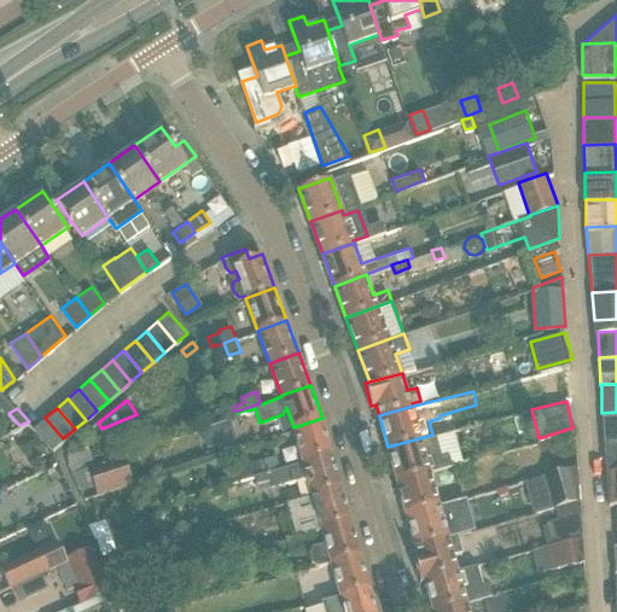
[(616,412),(601,413),(601,430),(616,429),(616,412)]
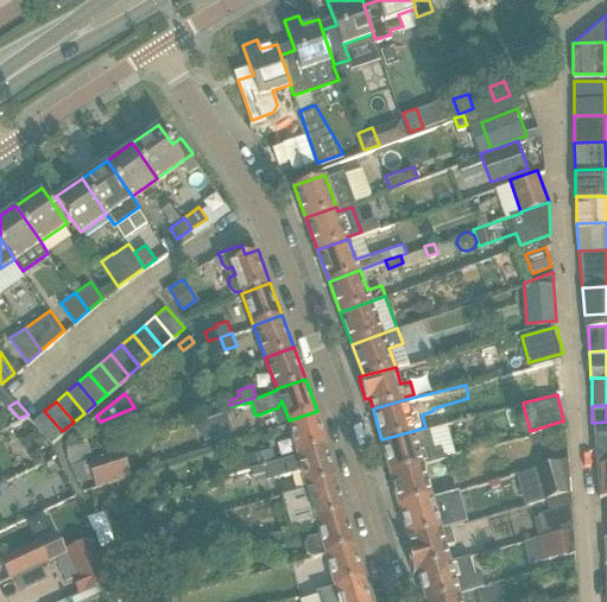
[(62,431),(44,411),(33,420),(51,441),(62,431)]
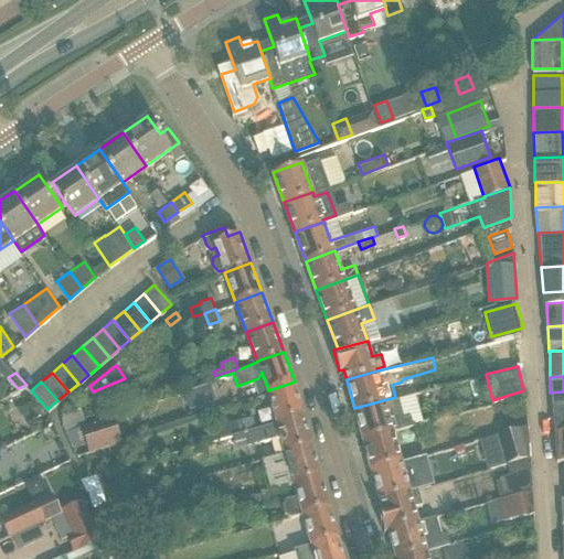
[(295,382),(268,390),(276,419),(304,412),(295,382)]
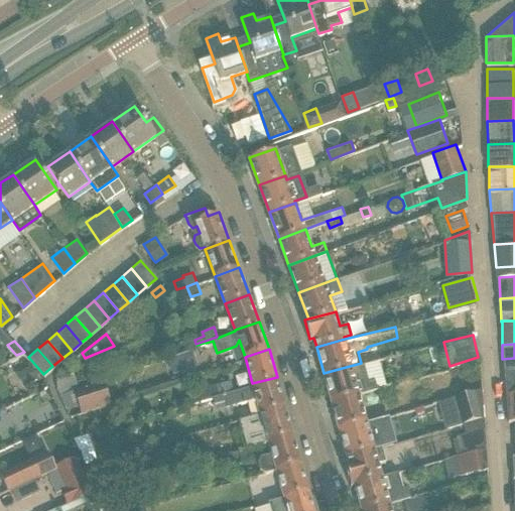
[(361,363),(324,373),(332,401),(358,393),(378,387),(377,386),(387,383),(380,359),(361,364),(361,363)]
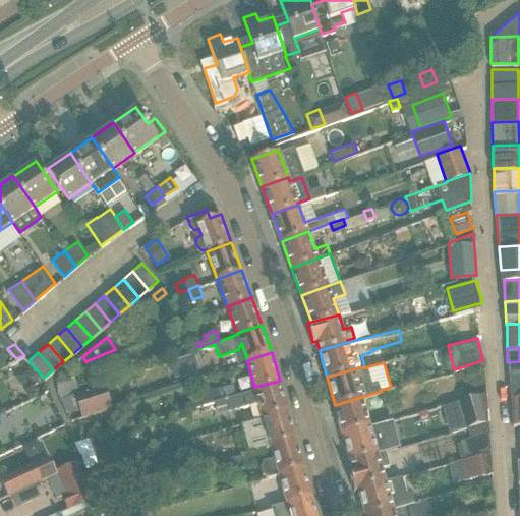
[(75,392),(80,391),(75,374),(57,381),(58,390),(60,397),(75,392)]
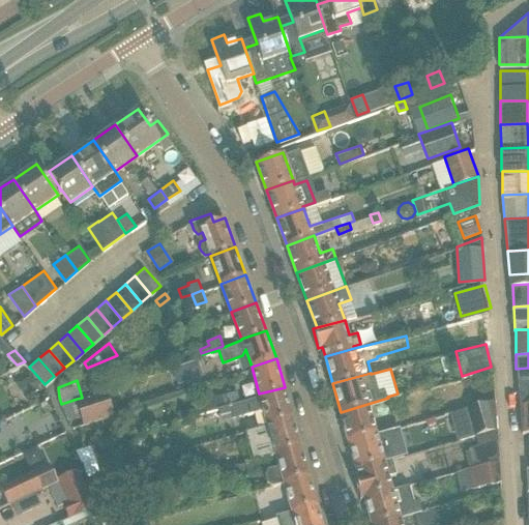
[(240,400),(218,406),(221,412),(231,409),(233,414),(233,415),(243,413),(263,407),(267,423),(293,416),(285,387),(259,394),(240,400)]
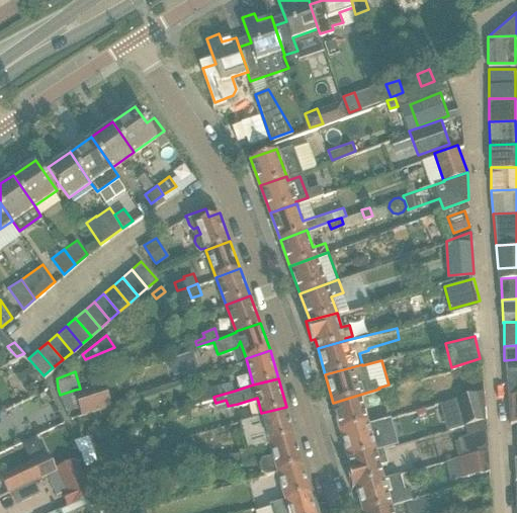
[(516,378),(508,378),(509,393),(516,393),(516,378)]
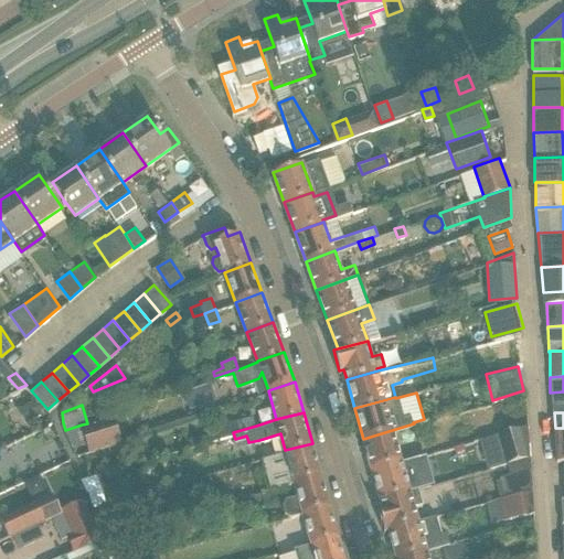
[(220,436),(256,426),(253,414),(216,425),(220,436)]
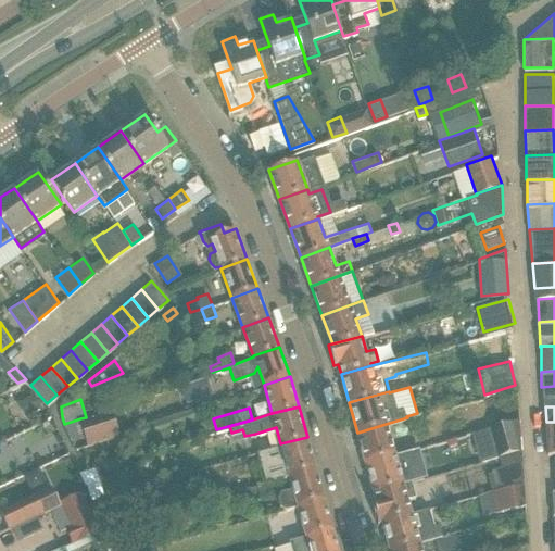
[(111,409),(86,417),(80,418),(88,442),(120,431),(111,409)]
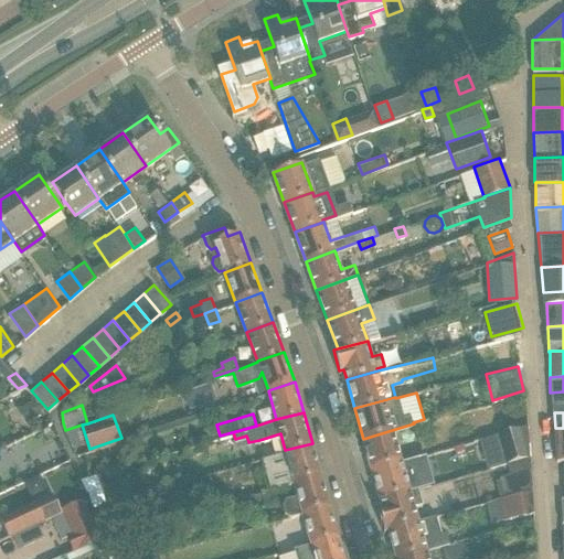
[(529,443),(528,423),(499,431),(504,450),(529,443)]
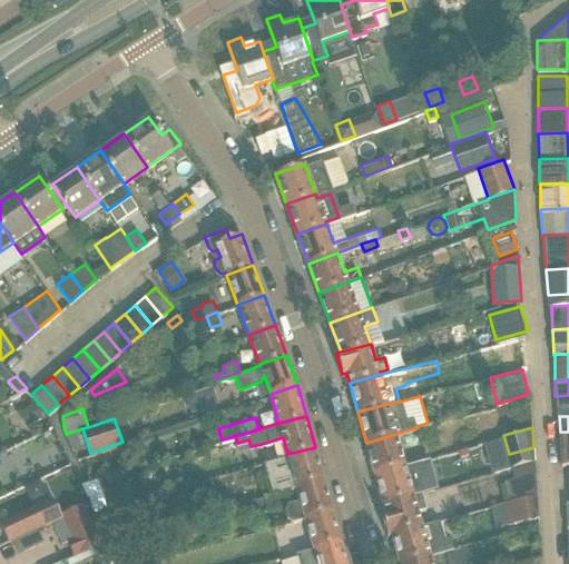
[(219,433),(190,442),(193,448),(222,439),(219,433)]
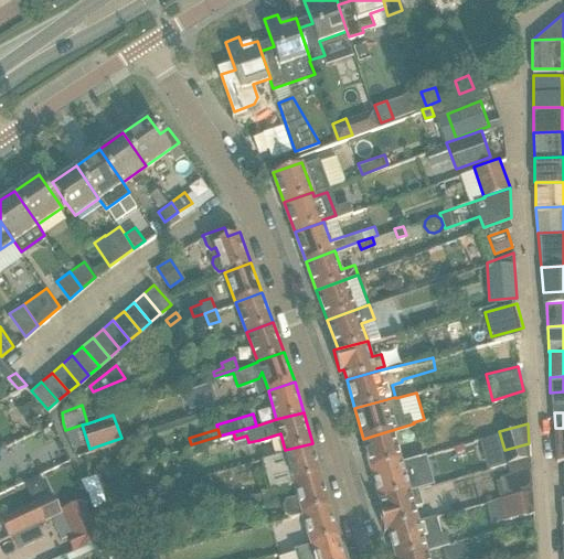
[(401,461),(392,430),(363,439),(371,468),(401,461)]
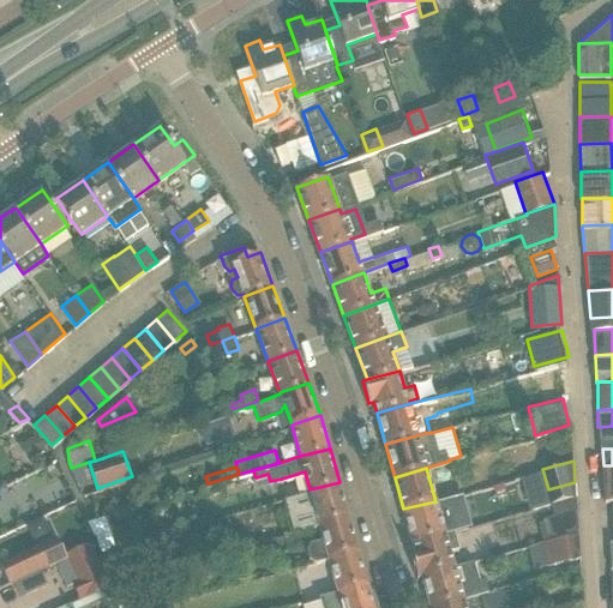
[(310,489),(284,497),(294,530),(296,529),(319,523),(348,515),(340,482),(310,489)]
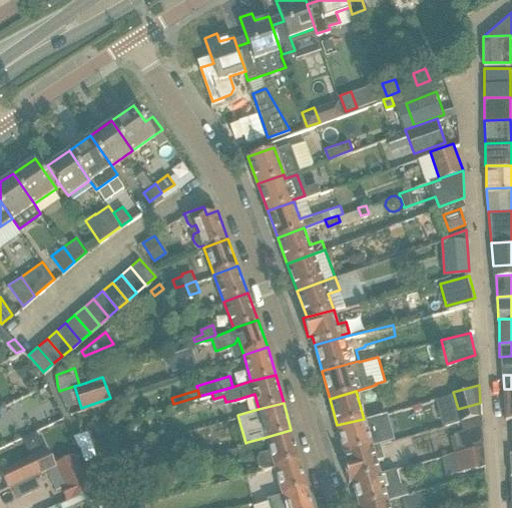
[(364,419),(337,425),(345,453),(372,445),(364,419)]
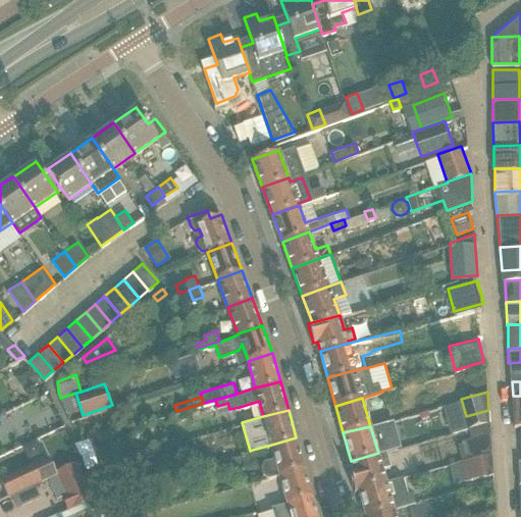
[(490,431),(471,436),(466,438),(471,455),(491,449),(490,431)]
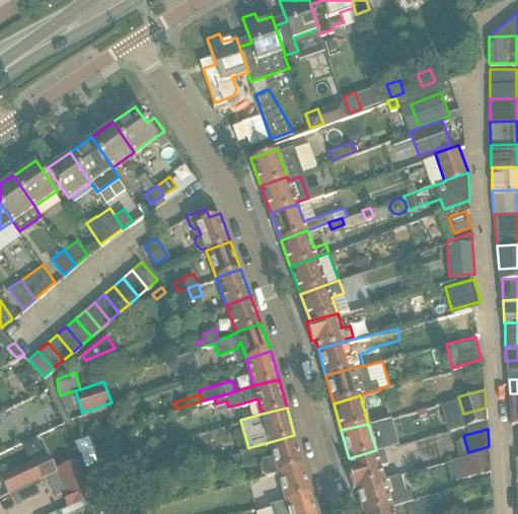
[(270,442),(273,455),(263,458),(263,459),(260,463),(262,470),(266,472),(266,473),(278,470),(302,463),(294,435),(270,442)]
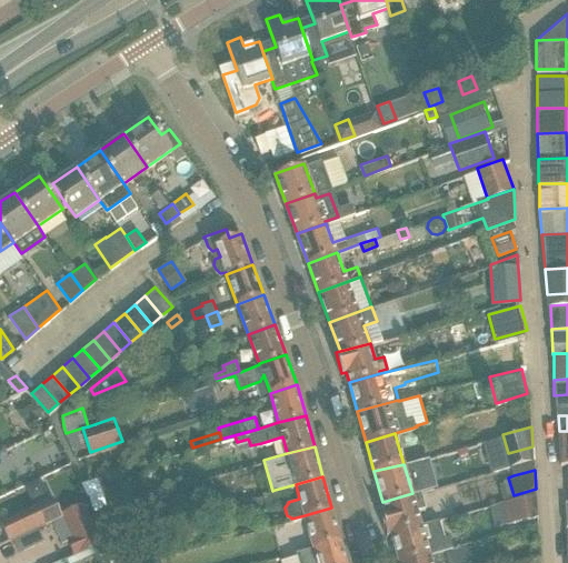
[(536,489),(514,495),(515,498),(502,500),(507,521),(538,514),(536,489)]
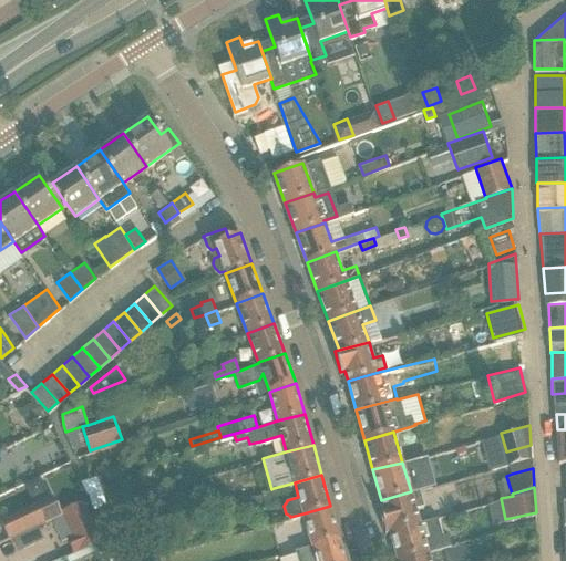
[(278,501),(274,488),(240,498),(244,511),(278,501)]
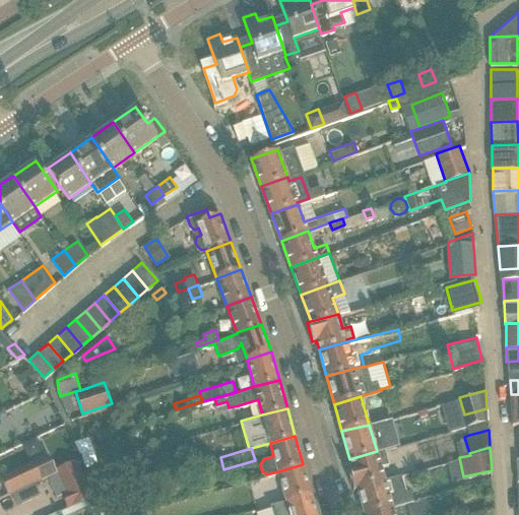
[(377,451),(349,459),(351,467),(348,468),(353,488),(384,478),(380,465),(389,463),(385,449),(377,451)]
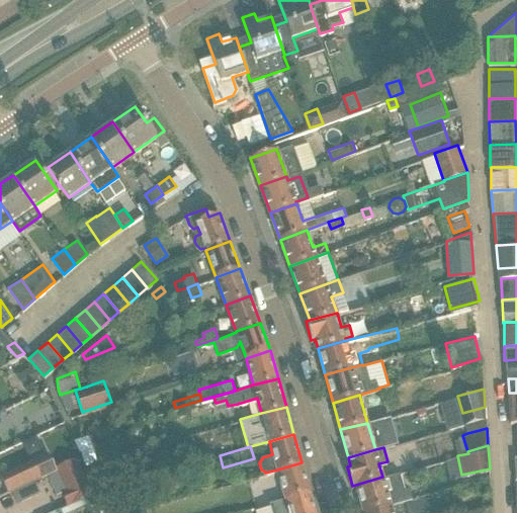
[(11,489),(20,484),(25,482),(55,468),(49,453),(2,475),(9,490),(11,489)]
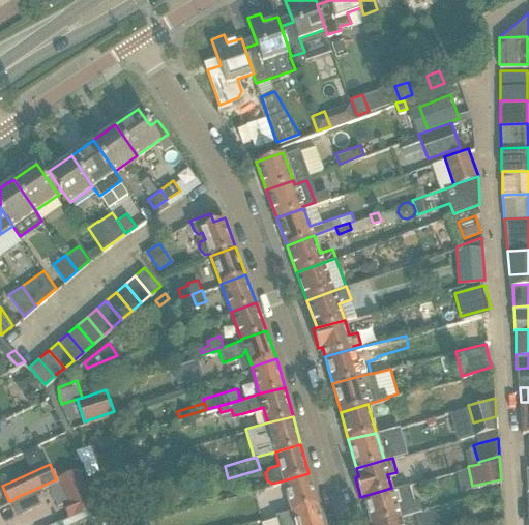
[(79,467),(57,476),(67,500),(63,502),(68,515),(93,504),(79,467)]
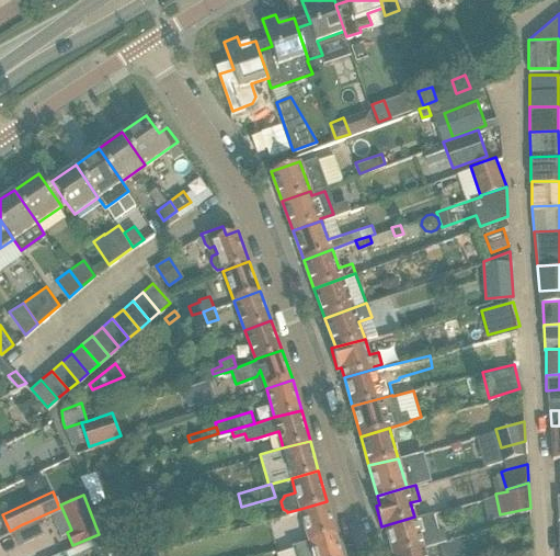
[(327,501),(300,509),(308,540),(335,532),(327,501)]
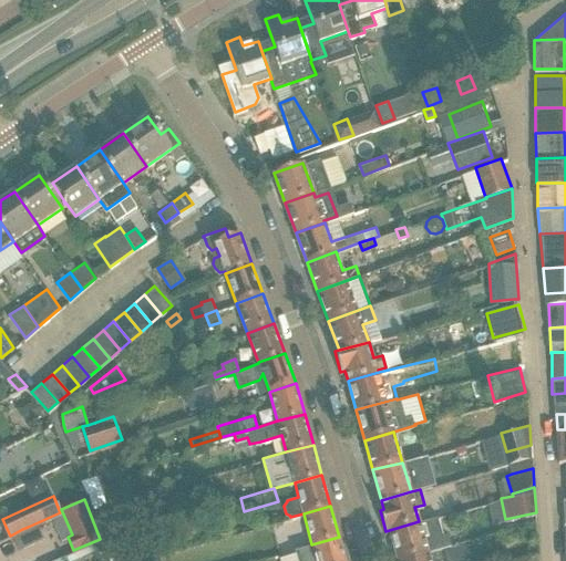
[(438,516),(419,521),(386,531),(390,530),(398,560),(428,551),(451,544),(449,533),(443,534),(438,516)]
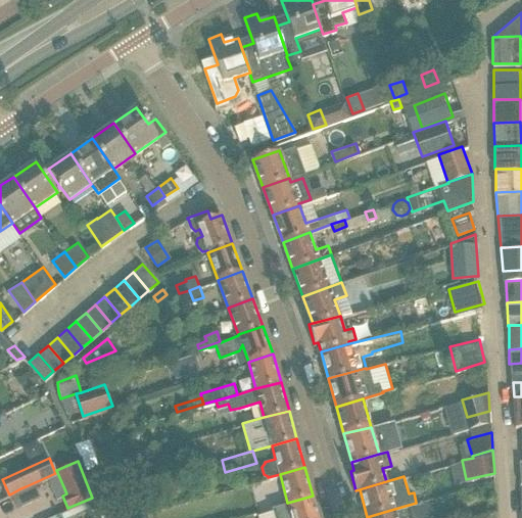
[(20,488),(11,493),(17,507),(32,500),(26,486),(20,488)]
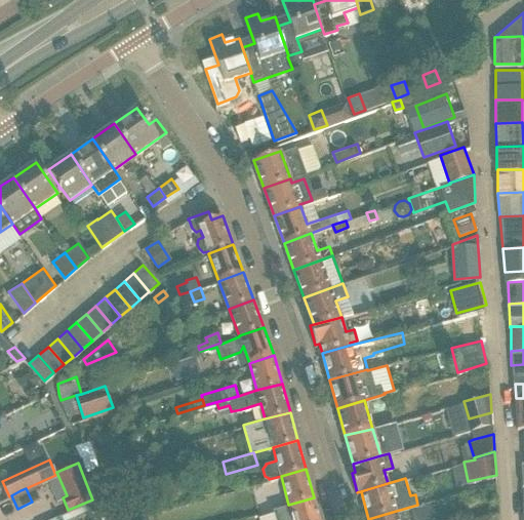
[(320,519),(314,497),(288,505),(292,519),(320,519)]
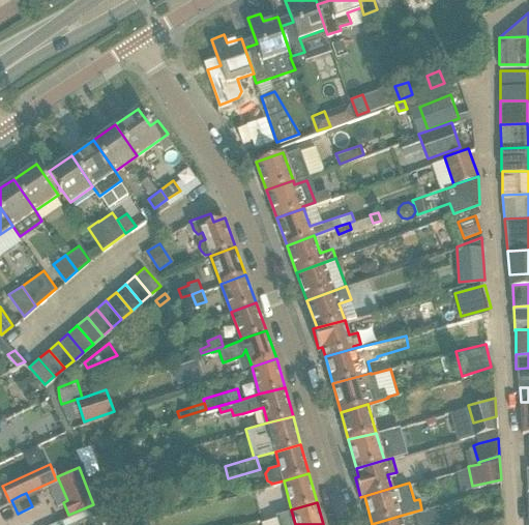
[(420,524),(436,521),(433,507),(414,512),(417,524),(420,524)]
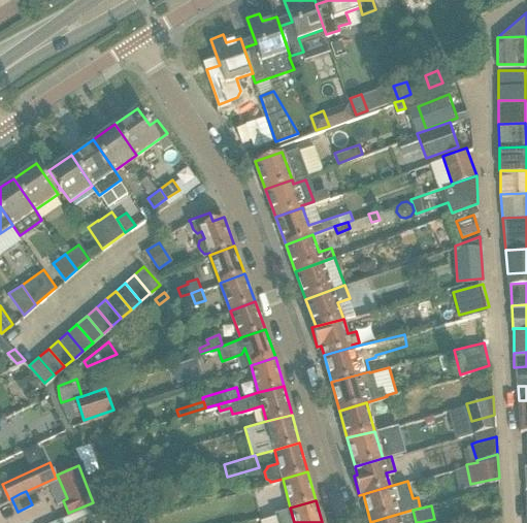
[(400,522),(398,514),(370,522),(400,522)]
